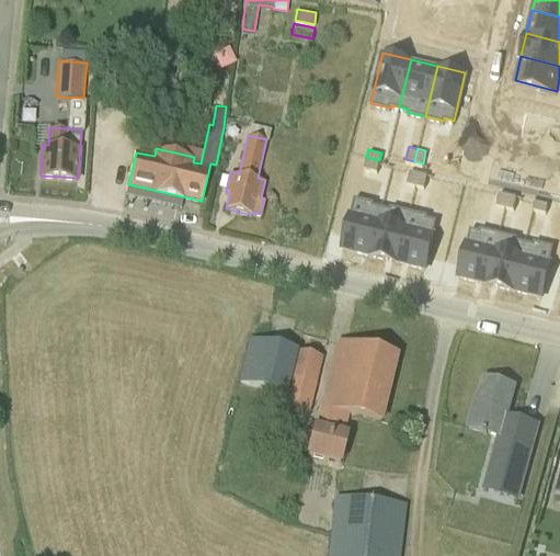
[(366,157),(364,166),(377,169),(379,160),(366,157)]
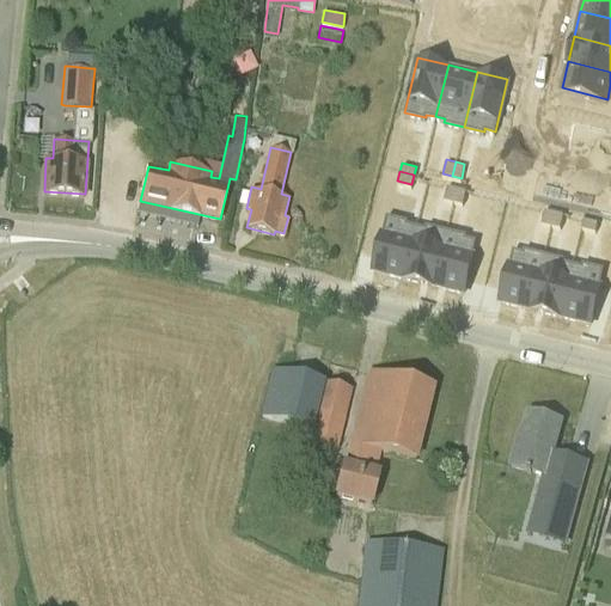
[(447,183),(444,197),(453,200),(457,185),(447,183)]
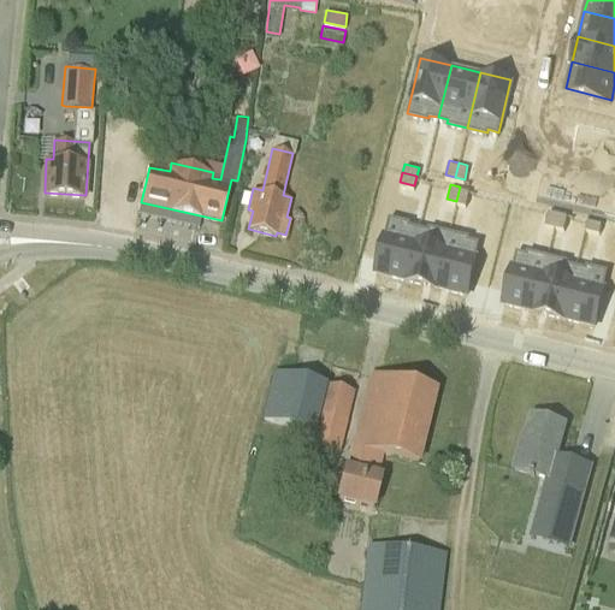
[(460,187),(456,201),(466,203),(469,189),(460,187)]
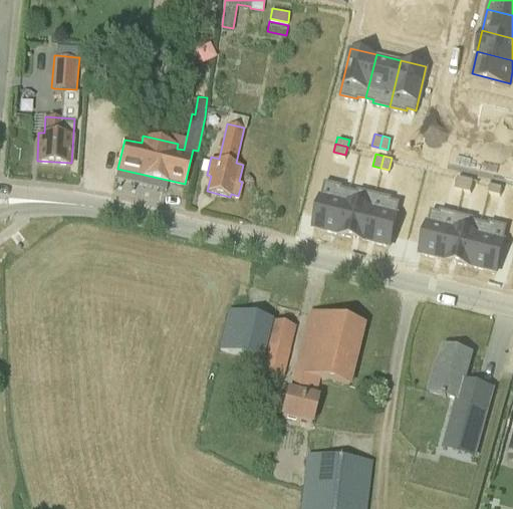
[(409,191),(414,169),(396,164),(390,186),(409,191)]
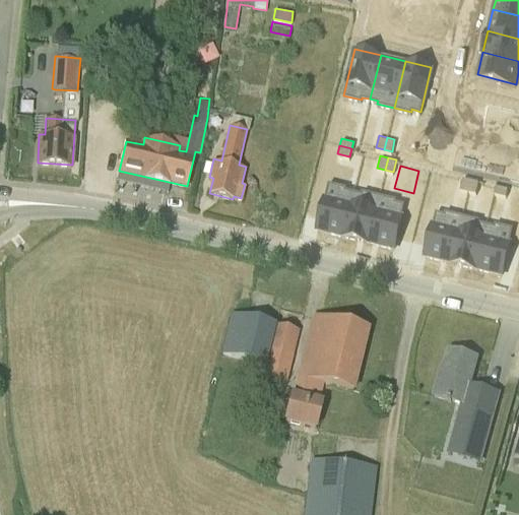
[(463,176),(460,188),(468,190),(471,178),(463,176)]
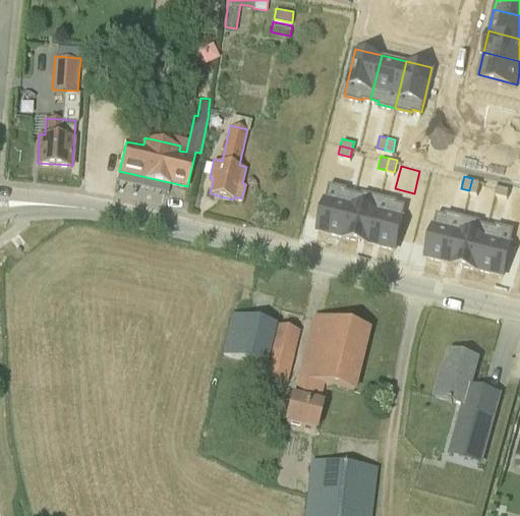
[(472,178),(469,190),(477,192),(480,180),(472,178)]
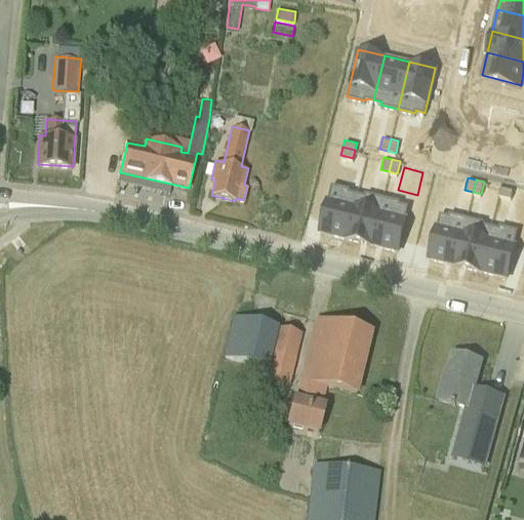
[(332,183),(321,230),(347,236),(358,192),(350,190),(351,188),(332,183)]
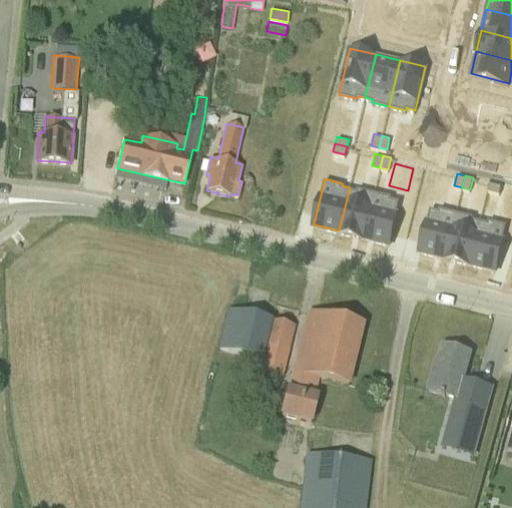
[(489,181),(487,189),(499,191),(501,183),(489,181)]
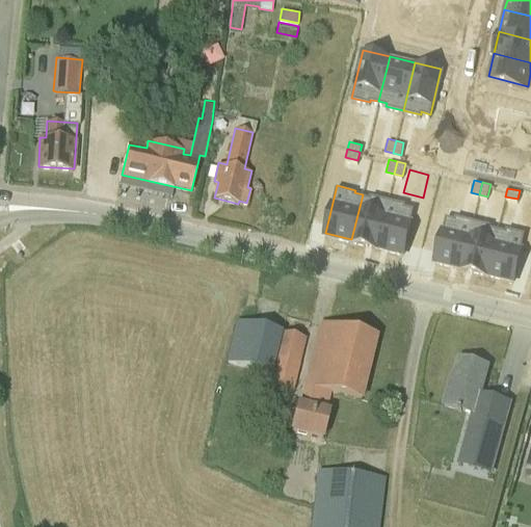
[(363,194),(351,239),(376,245),(389,198),(371,193),(370,196),(363,194)]
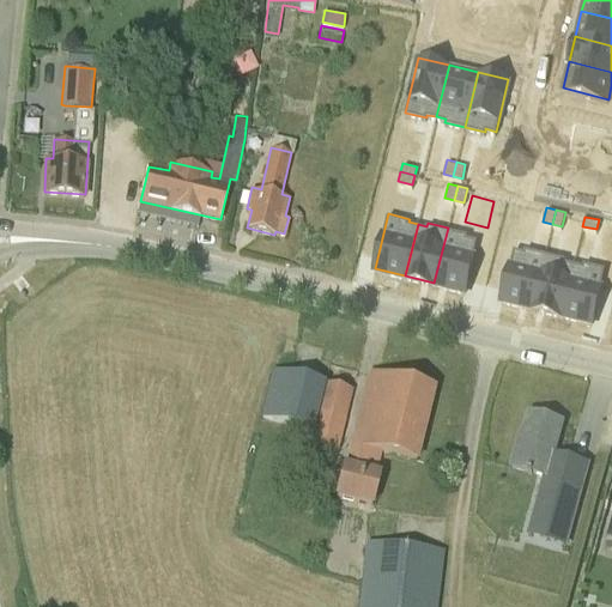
[(448,228),(434,283),(465,290),(477,238),(467,236),(467,234),(448,228)]
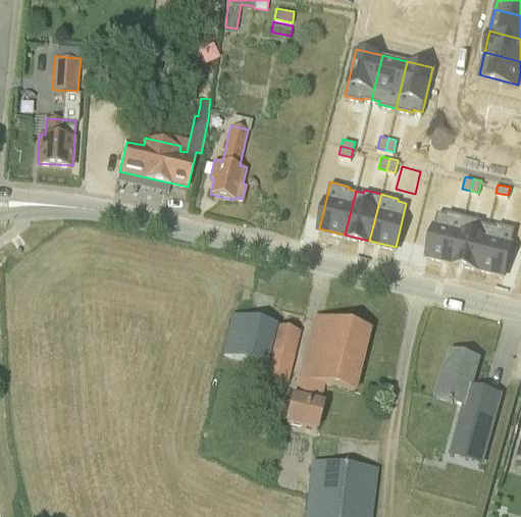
[(437,210),(427,255),(453,261),(464,214),(447,210),(447,212),(437,210)]
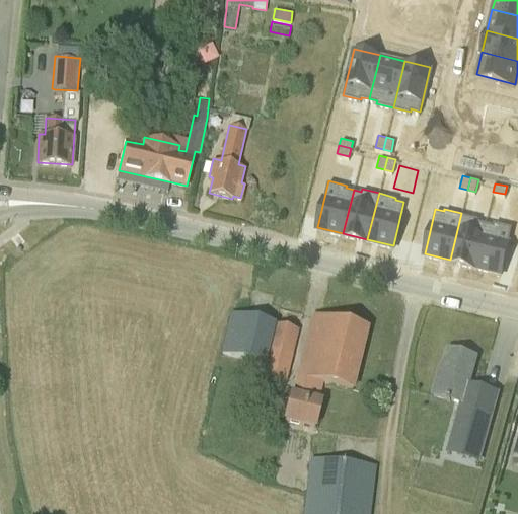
[(461,213),(450,260),(475,266),(486,221),(477,220),(478,217),(461,213)]
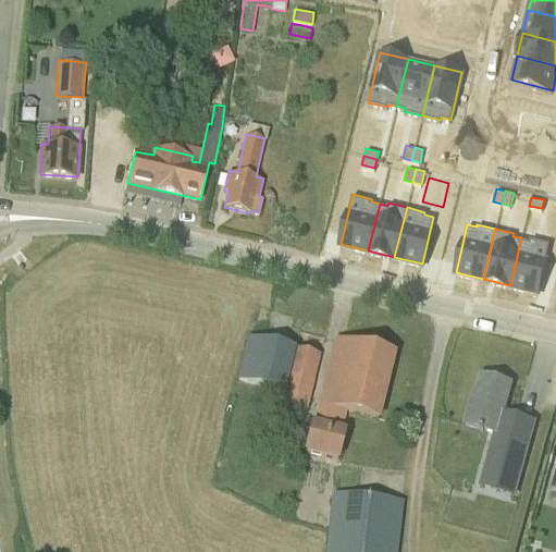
[(521,237),(510,285),(538,292),(550,242),(530,237),(530,240),(521,237)]
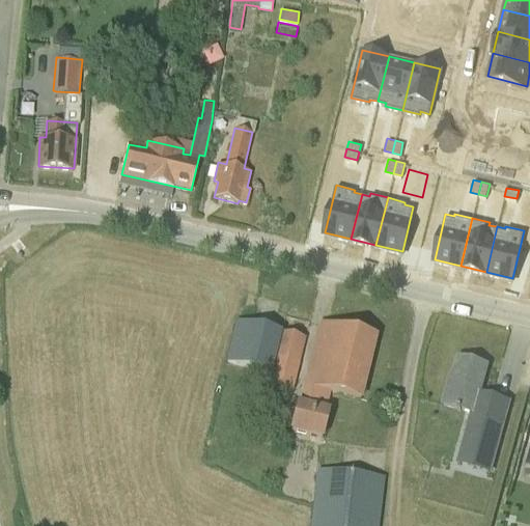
[(306,336),(281,330),(236,320),(226,359),(271,370),(268,384),(293,389),(306,336)]
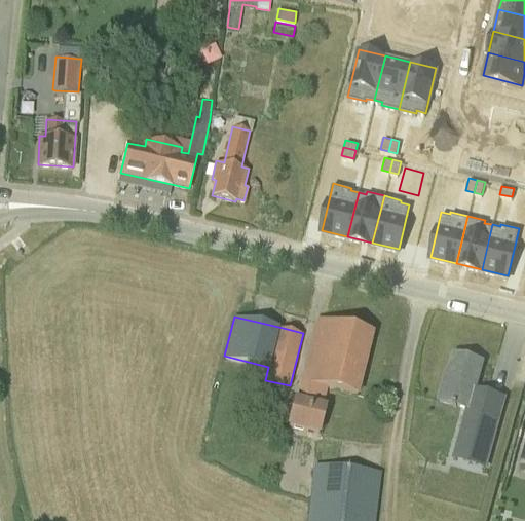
[(316,317),(296,399),(289,425),(319,433),(326,406),(323,405),(327,387),(359,395),(374,331),(316,317)]
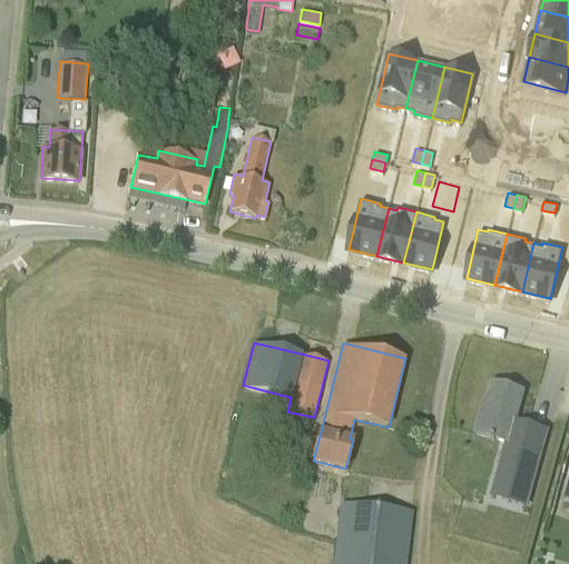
[(525,503),(526,503),(547,428),(514,419),(523,388),(492,381),(486,405),(483,404),(477,431),(492,435),(491,436),(496,437),(496,436),(508,439),(504,454),(519,457),(511,486),(528,492),(525,503)]
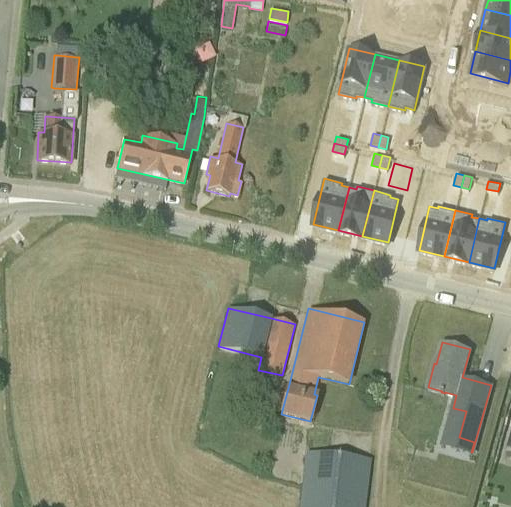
[(365,506),(371,458),(306,450),(299,506),(365,506)]
